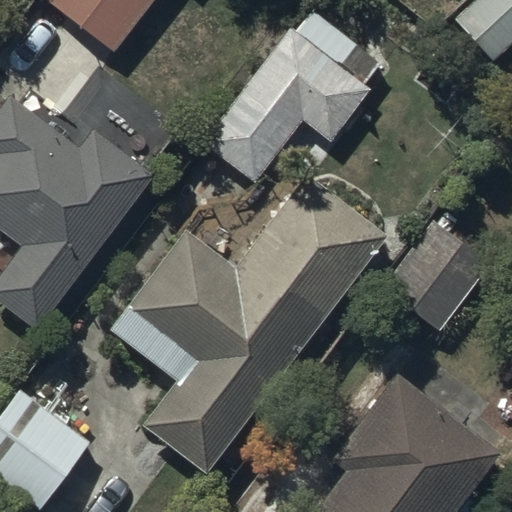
[(43,0),(43,1),(113,52),(151,0),(43,0)]
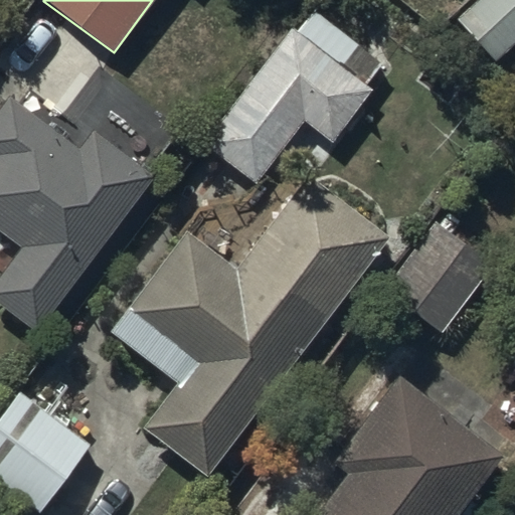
[(514,0),(473,0),(453,19),(496,65),(514,46),(514,0)]
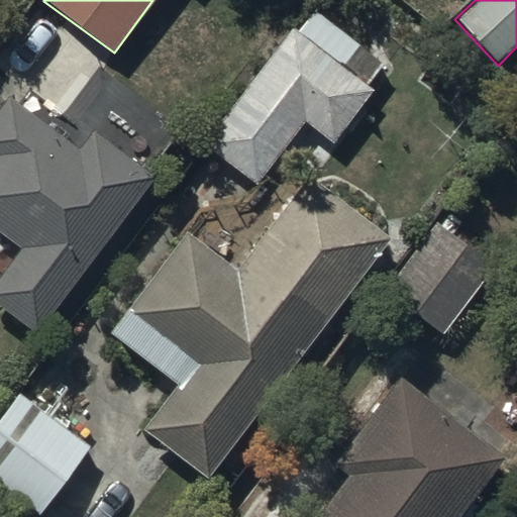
[(201,144),(254,184),(304,123),(330,144),(374,90),(368,86),(386,62),(316,7),(297,30),(292,26),(201,144)]
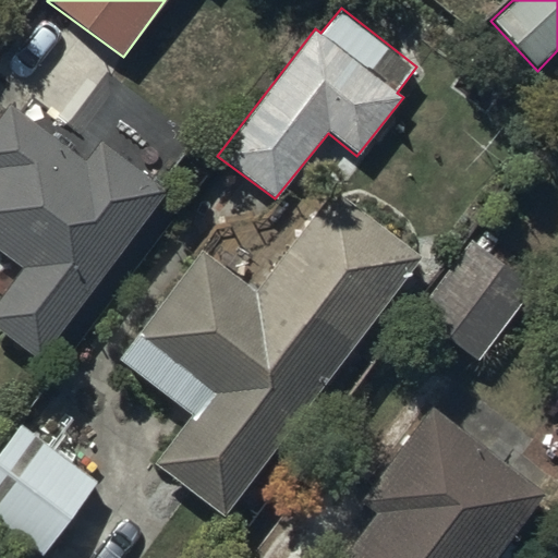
[(0,252),(21,268),(0,294),(0,331),(38,361),(167,191),(100,138),(84,160),(9,102),(0,113),(0,252)]
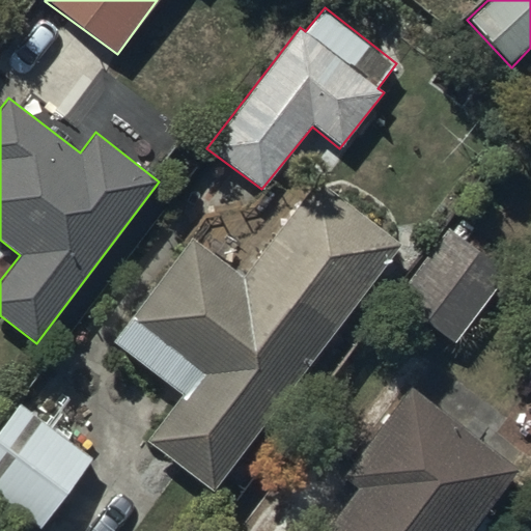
[(191,236),(110,341),(179,395),(143,441),(212,493),(402,244),(318,177),(243,276),(191,236)]
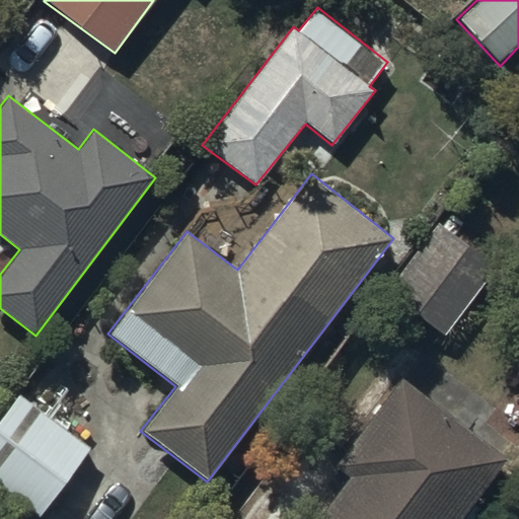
[(381,295),(444,336),(496,258),(433,217),(381,295)]
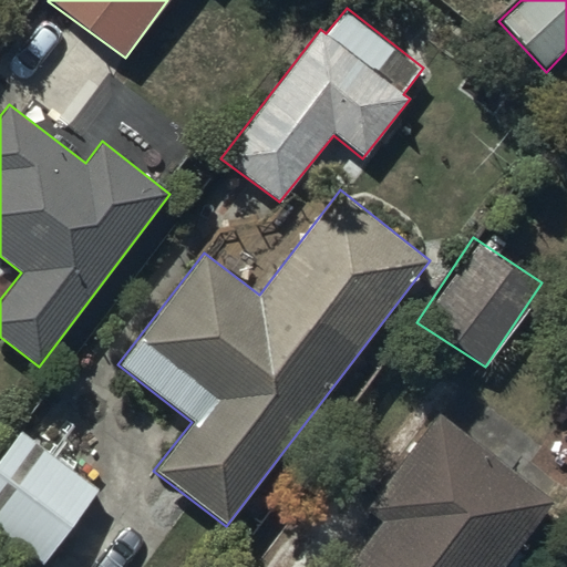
[(439,411),(363,509),(381,523),(346,566),(505,566),(556,501),(439,411)]
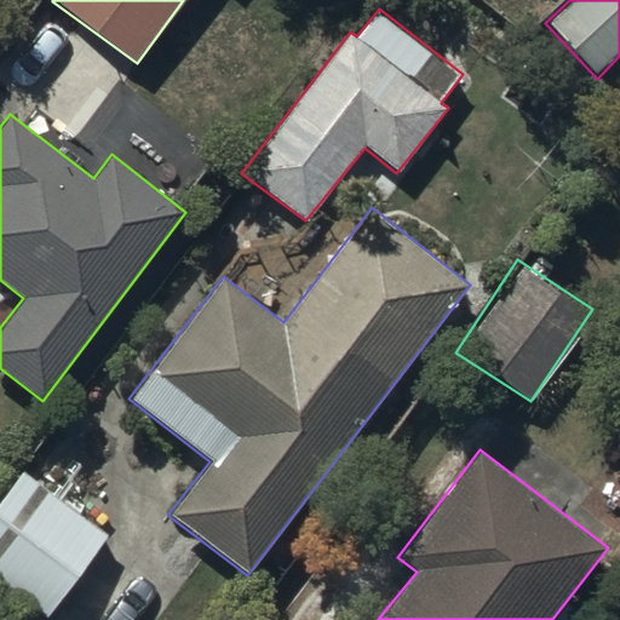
[(0,583),(45,618),(108,537),(21,470),(0,497),(0,583)]
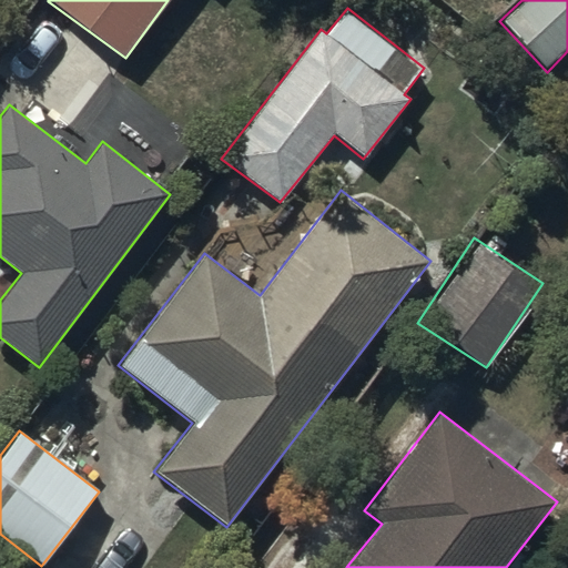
All buildings are outlined.
